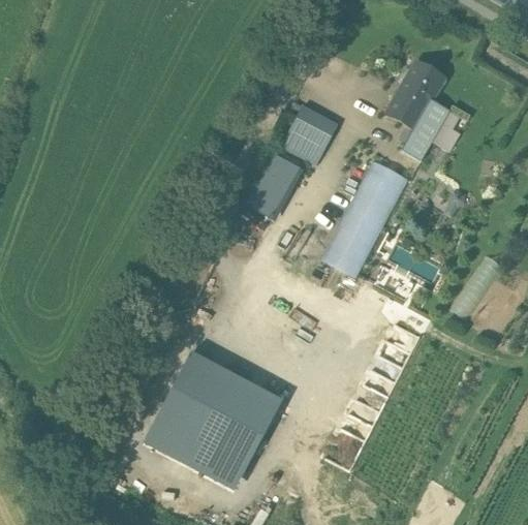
[(416,60),(386,113),(413,128),(402,149),(421,159),(449,109),(432,99),(444,76),(416,60)]
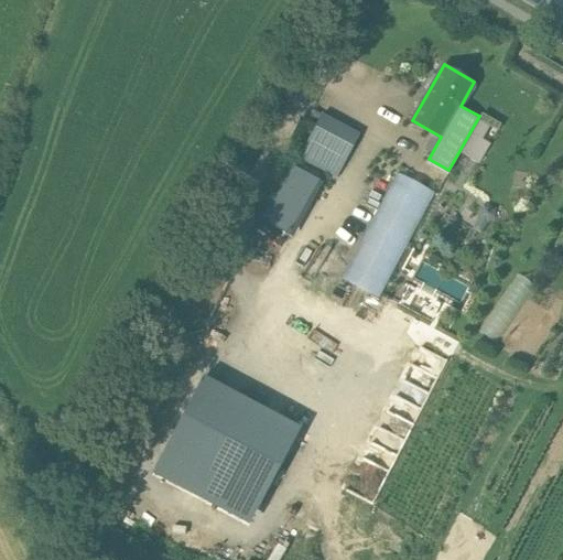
[(323,111),(310,137),(347,157),(360,131),(323,111)]
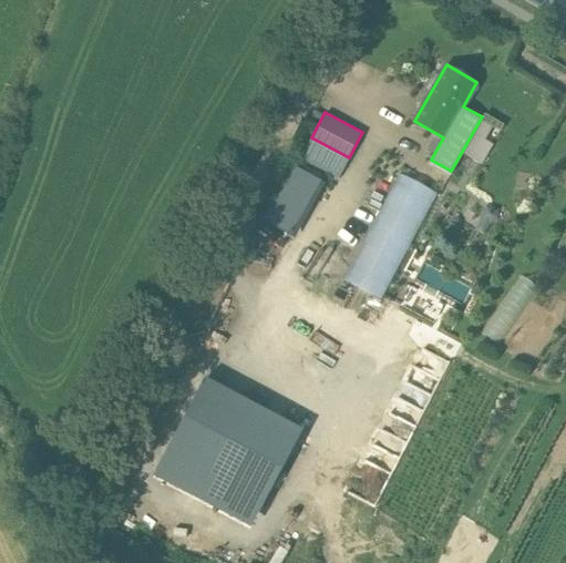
[(349,157),(311,137),(301,155),(340,175),(349,157)]
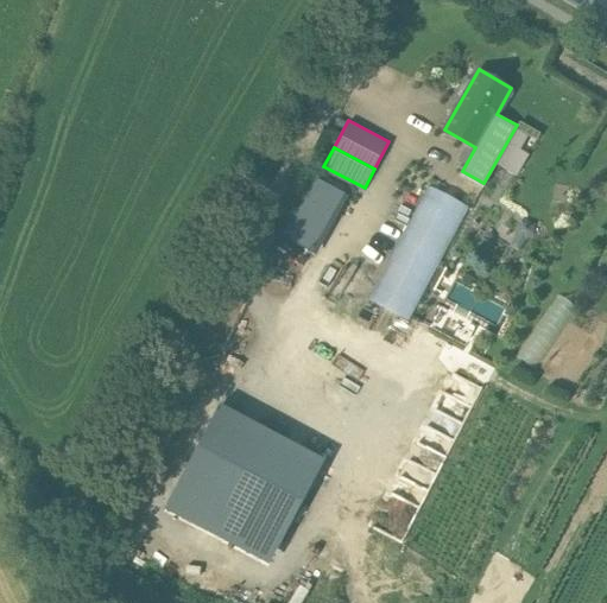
[(314,249),(345,194),(315,177),(284,233),(314,249)]
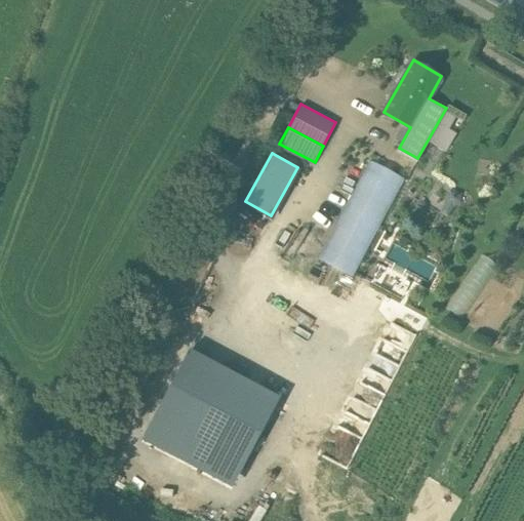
[(406,176),(370,158),(318,255),(354,275),(406,176)]
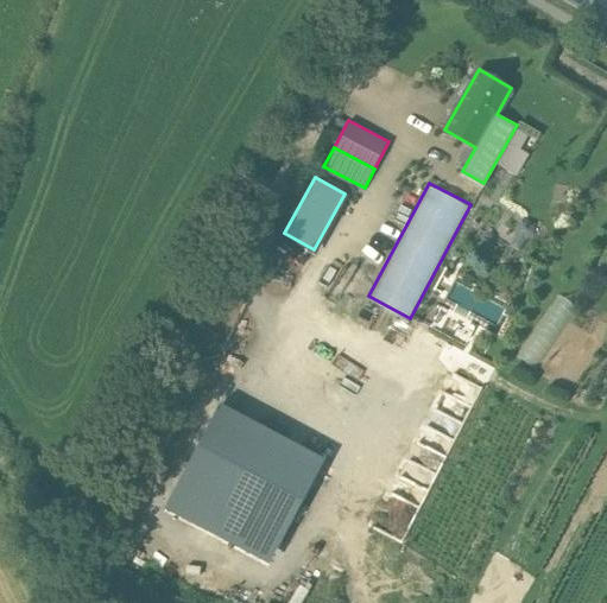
[(203,401),(153,509),(263,559),(271,540),(282,545),(323,456),(203,401)]
